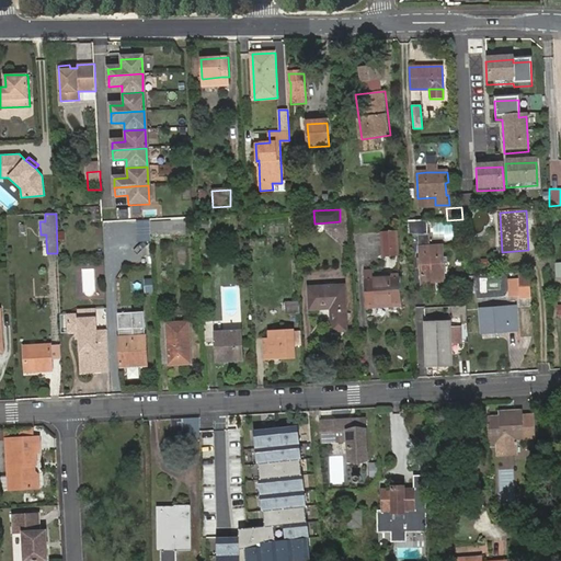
[(151,222),(152,237),(173,236),(173,221),(151,222)]
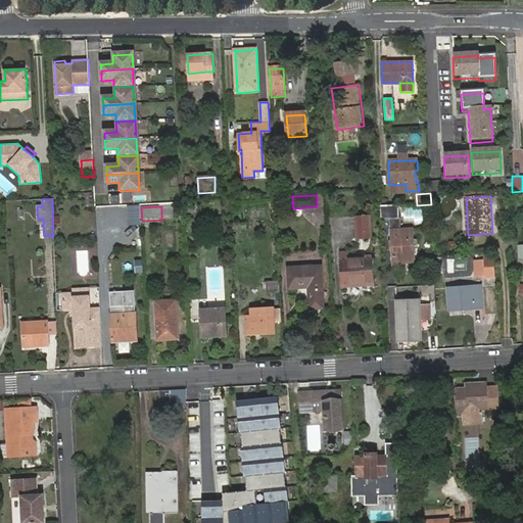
[(397,206),(379,206),(380,222),(398,221),(397,206)]
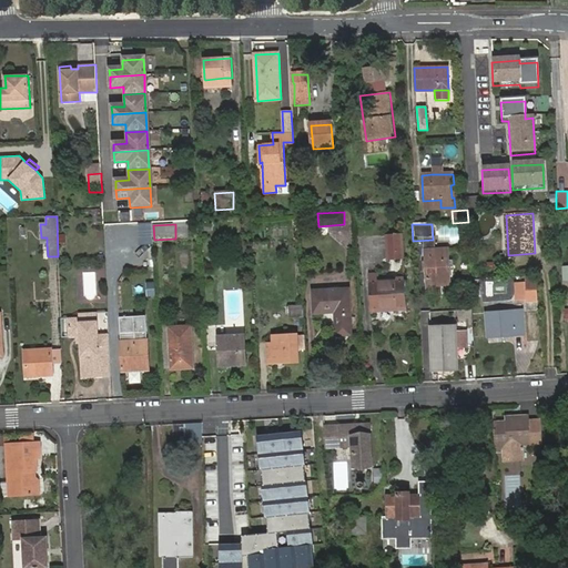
[(386,235),(387,262),(403,261),(401,235),(386,235)]
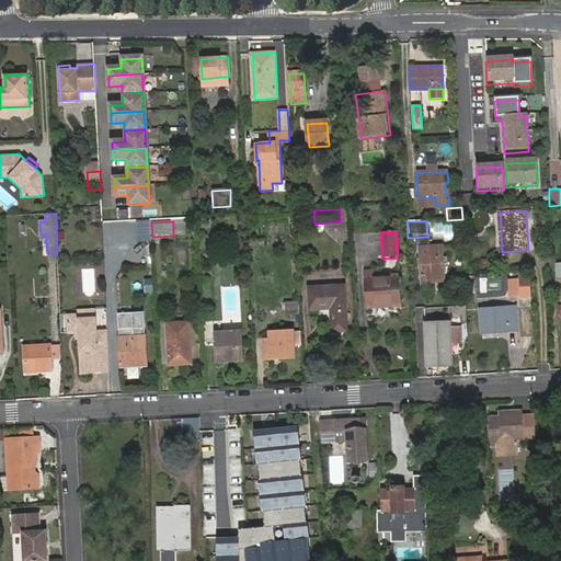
[(444,273),(447,273),(446,247),(421,248),(423,283),(444,282),(444,273)]
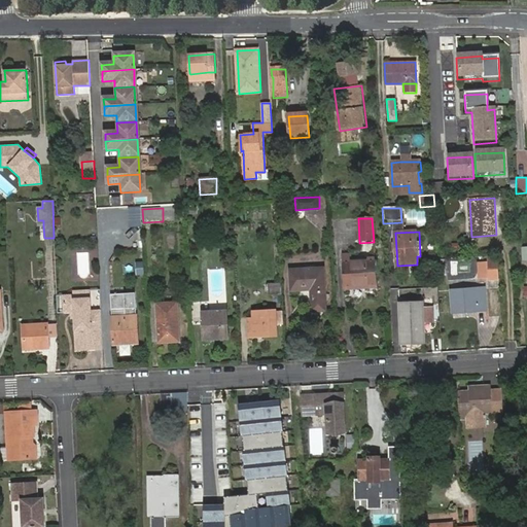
[(343,260),(345,289),(377,287),(375,259),(343,260)]
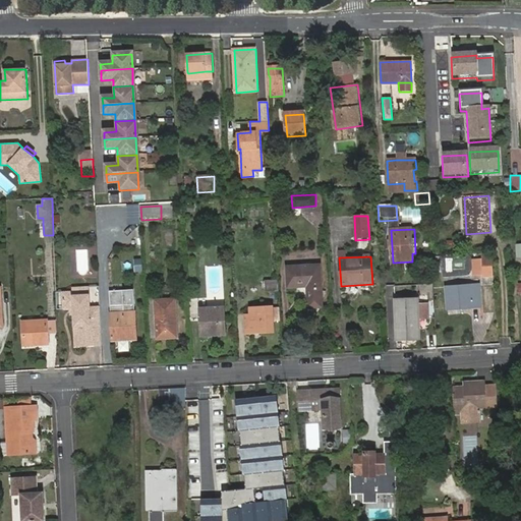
[(481,257),(482,278),(491,277),(491,257),(481,257)]
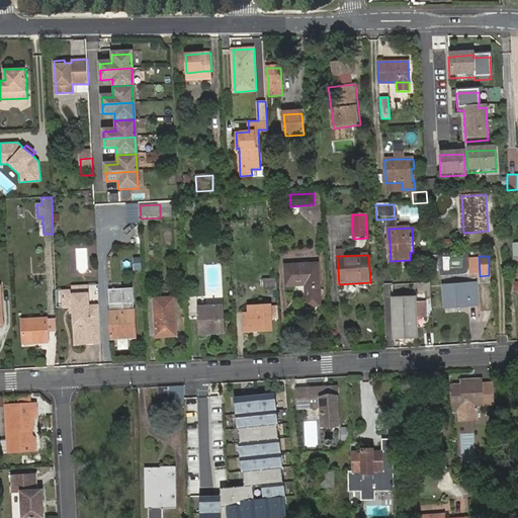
[(286,266),(286,286),(306,285),(307,307),(320,306),(317,265),(286,266)]
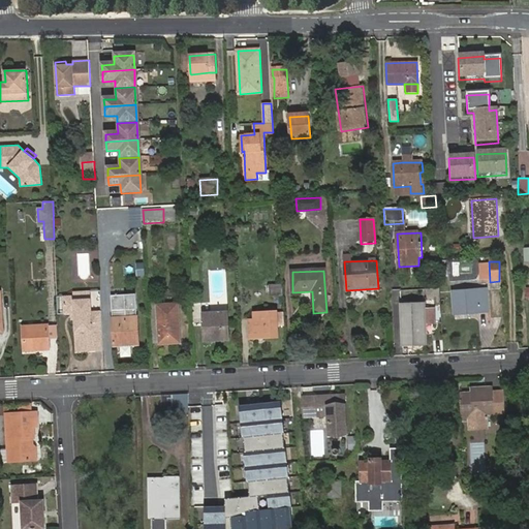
[(282,285),(269,286),(269,297),(283,297),(282,285)]
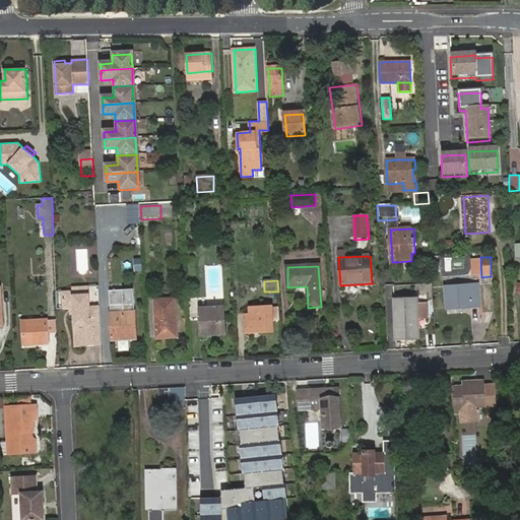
[(445,285),(446,308),(479,306),(478,283),(445,285)]
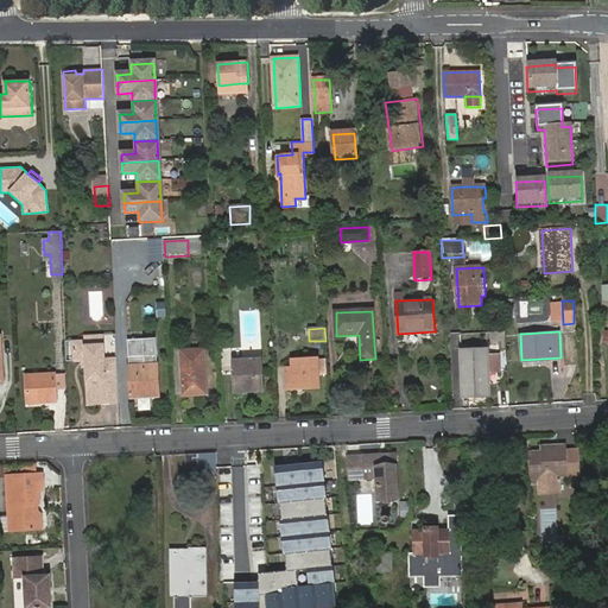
[(505,333),(493,333),(492,343),(504,343),(505,333)]
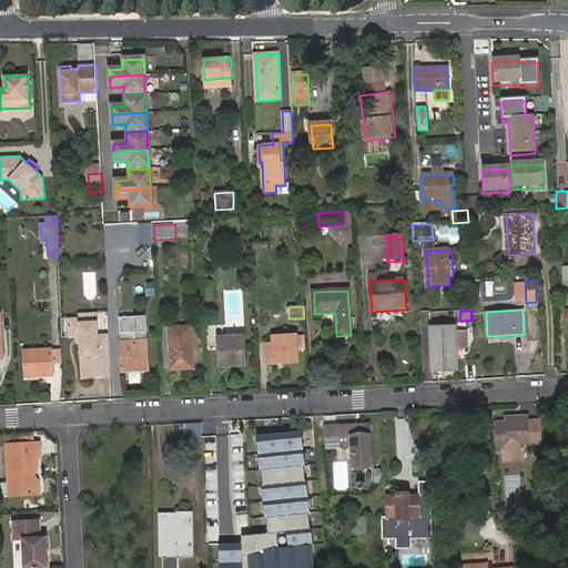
[(146,317),(120,317),(121,324),(127,324),(127,333),(137,332),(137,341),(121,342),(122,372),(149,371),(146,317)]
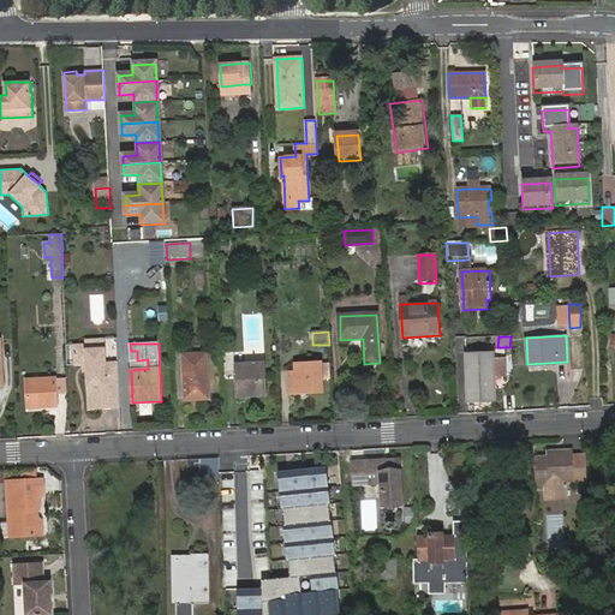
[(89,352),(89,357),(89,360),(107,360),(106,351),(89,352)]
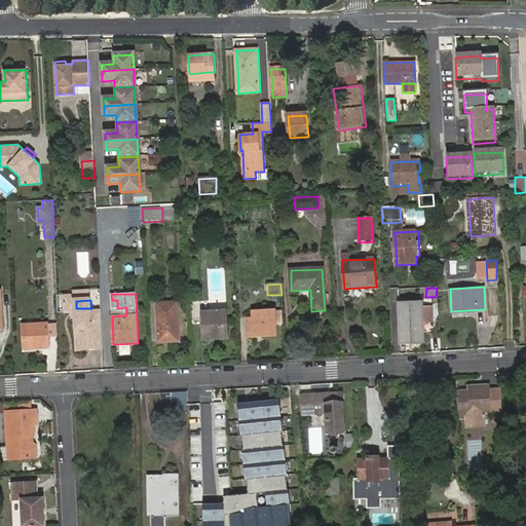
[(102,321),(101,300),(90,300),(91,308),(91,322),(102,321)]
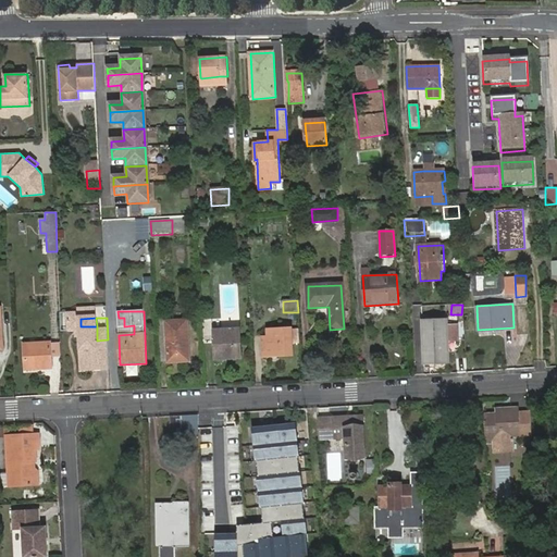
[(119,318),(119,335),(134,334),(134,325),(124,326),(124,318),(119,318)]
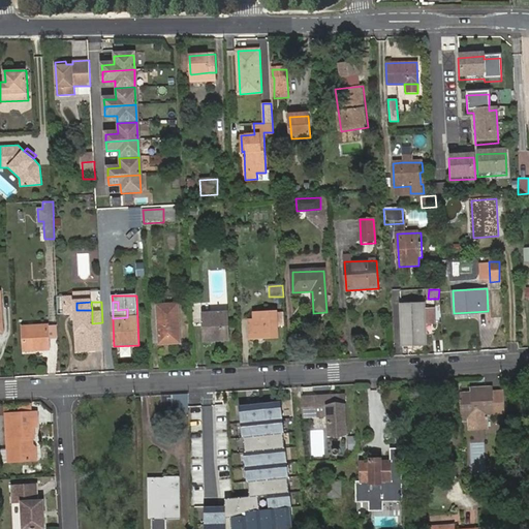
[(400,305),(402,346),(426,345),(423,304),(400,305)]
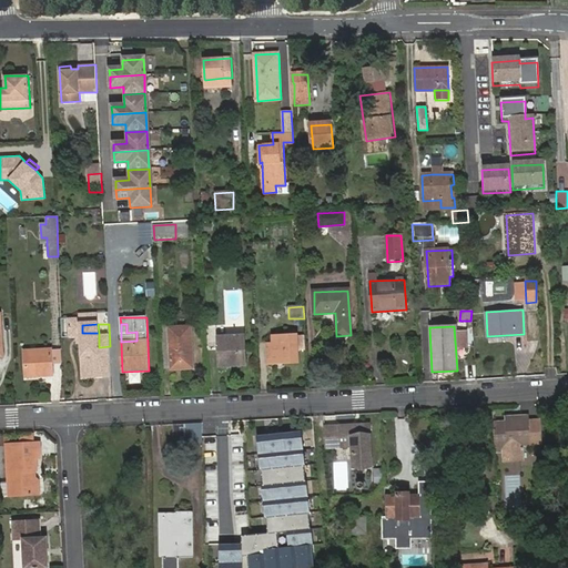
[(192,368),(190,327),(170,328),(172,369),(192,368)]
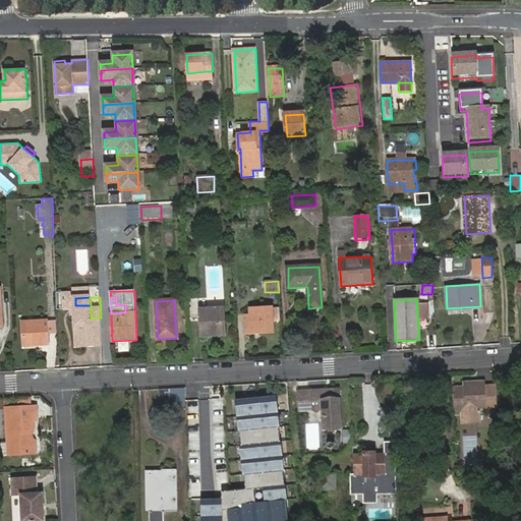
[(75,348),(103,347),(101,317),(91,319),(91,305),(75,305),(75,302),(64,302),(65,320),(73,319),(75,348)]
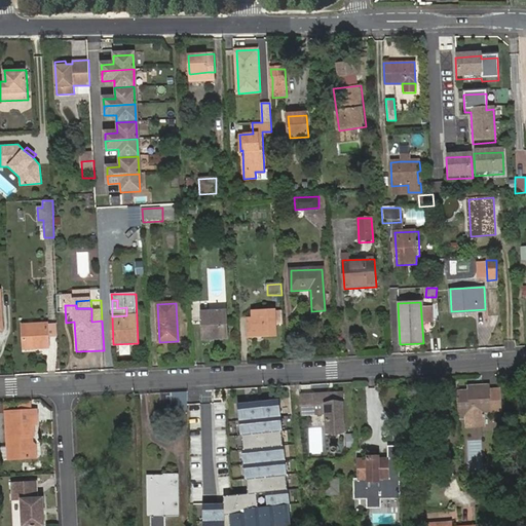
[(423,306),(425,323),(434,322),(431,305),(423,306)]
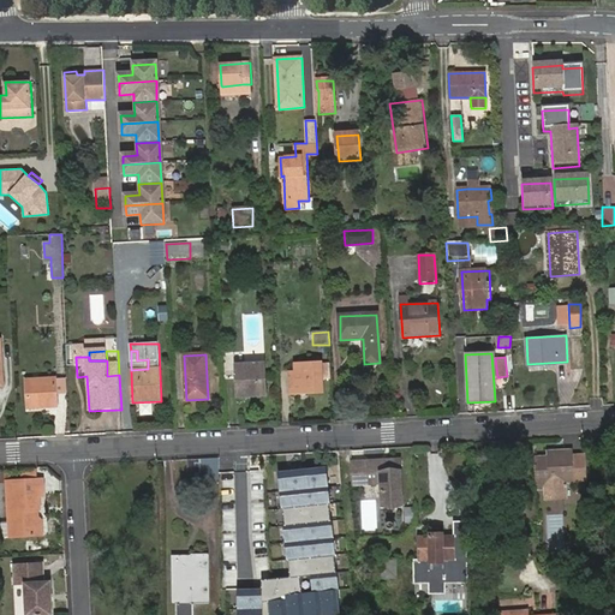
[(296,377),(290,377),(291,394),(323,392),(322,363),(296,364),(296,372),(296,377)]
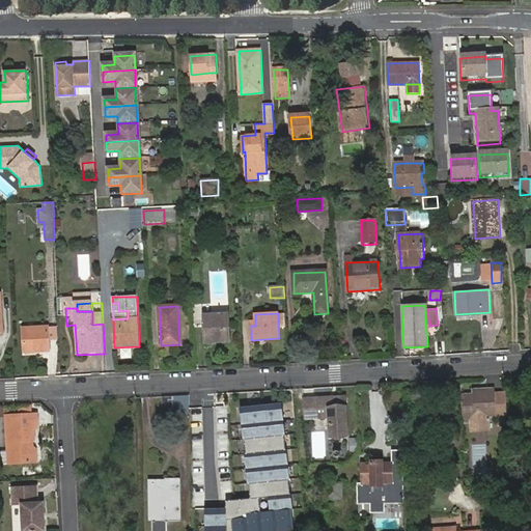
[(204,315),(205,342),(230,341),(229,314),(204,315)]
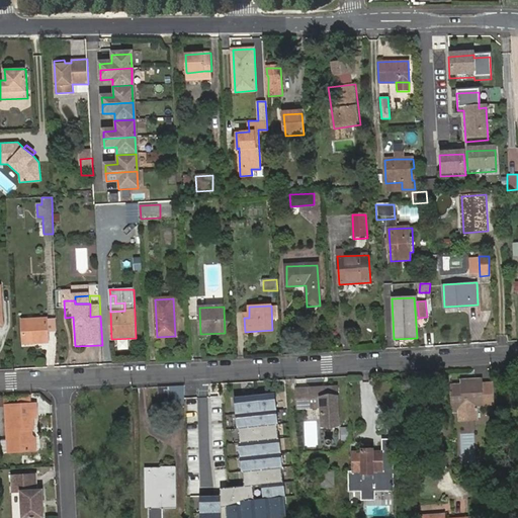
[(47,319),(22,320),(24,342),(49,342),(47,319)]
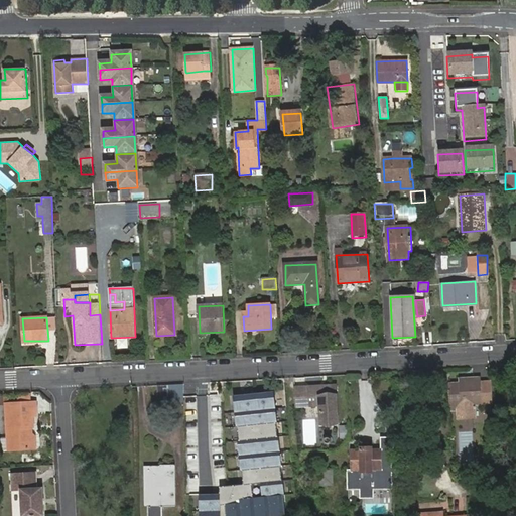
[(116,348),(126,348),(126,339),(116,339),(116,348)]
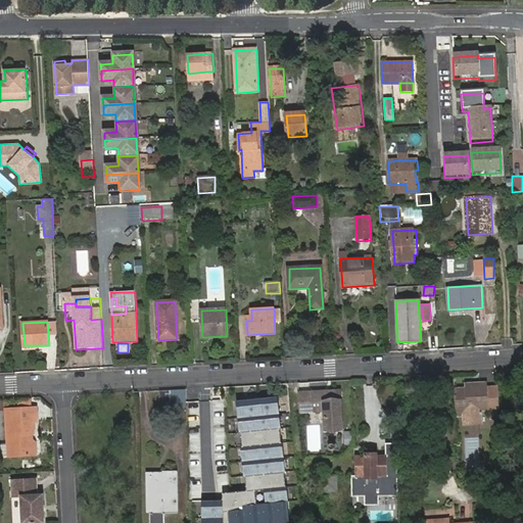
[(480,411),(498,410),(497,387),(487,388),(487,384),(470,385),(470,389),(465,390),(455,391),(456,417),(466,416),(467,424),(480,423),(480,411)]
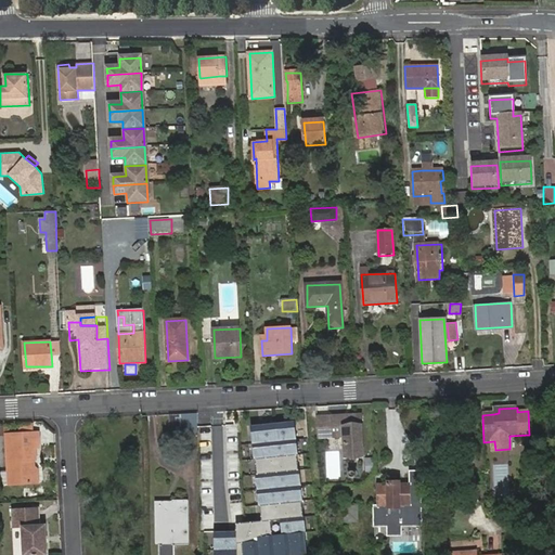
[(169,434),(197,433),(197,426),(197,414),(181,414),(169,415),(169,434)]
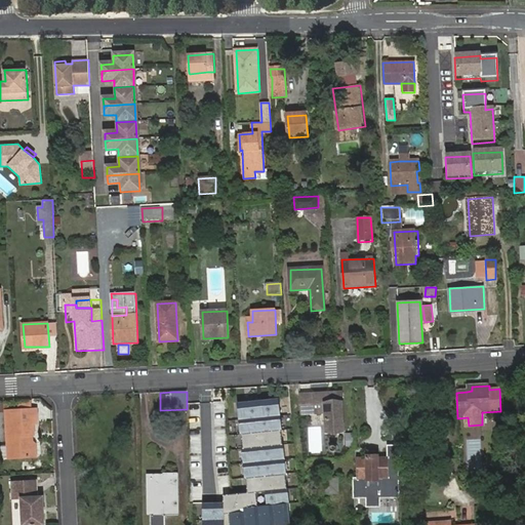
[(341,393),(300,395),(301,415),(325,414),(326,434),(345,433),(341,393)]
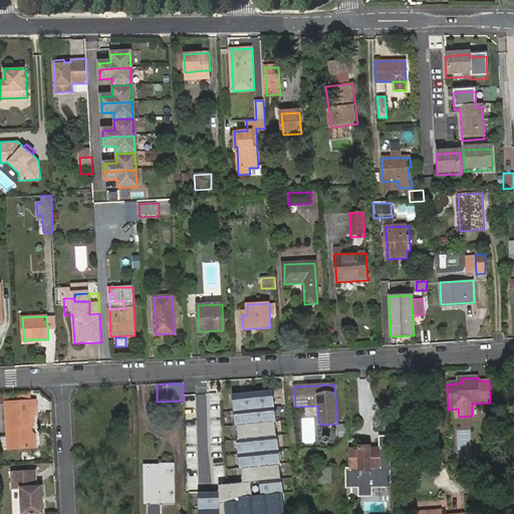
[(280,513),(286,513),(269,389),(230,393),(241,482),(218,483),(218,490),(199,490),(198,513),(280,513)]
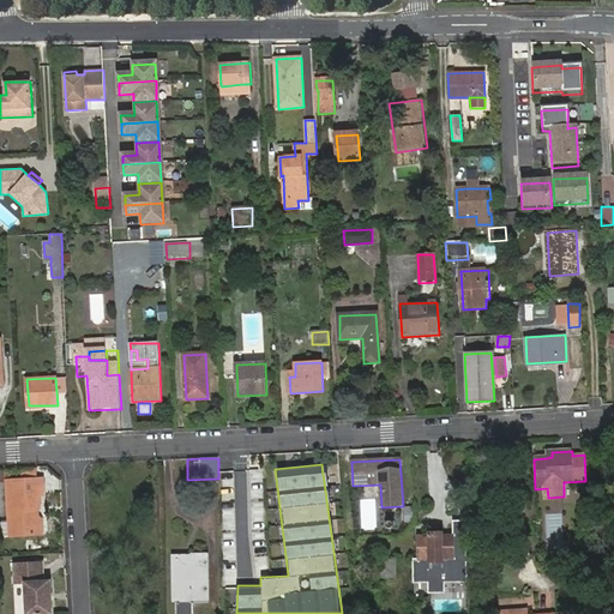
[(40,534),(38,518),(38,515),(36,511),(36,506),(41,506),(41,494),(44,494),(44,477),(7,479),(7,480),(10,521),(11,523),(12,535),(40,534)]
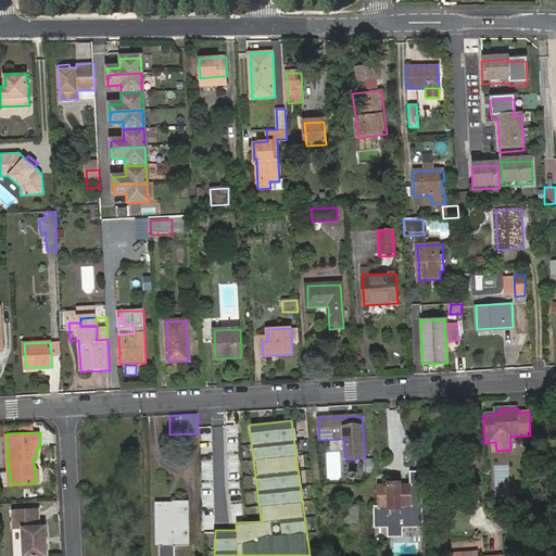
[(341,451),(327,451),(327,481),(341,481),(341,451)]
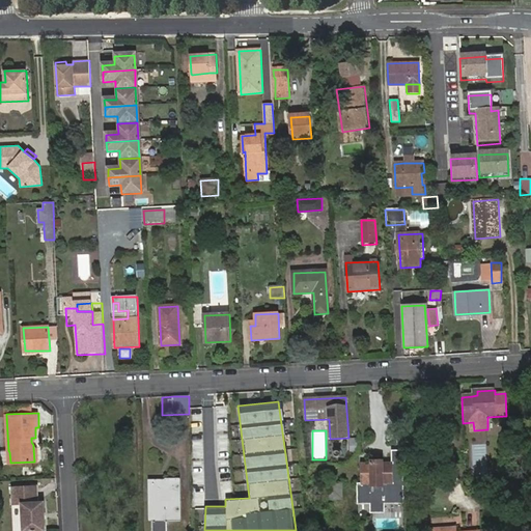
[(392,449),(392,464),(391,483),(383,483),(383,485),(371,485),(370,483),(362,483),(359,483),(359,503),(371,503),(371,512),(386,512),(385,503),(403,503),(403,449),(392,449)]
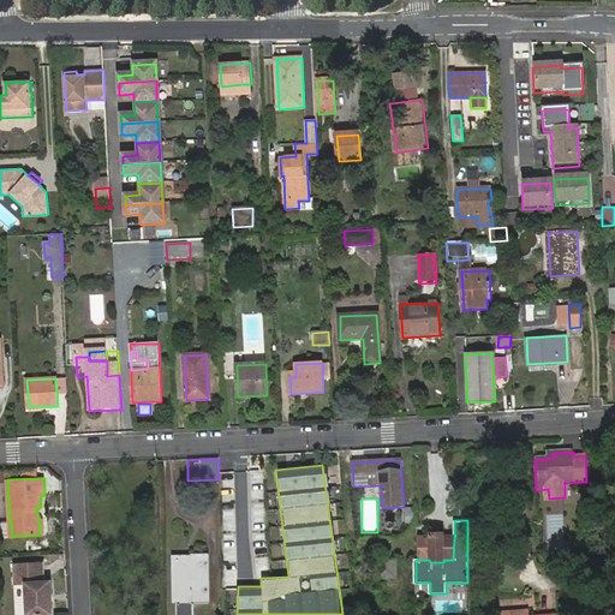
[(453,560),(454,537),(445,537),(443,535),(430,533),(429,537),(421,537),(419,560),(429,560),(430,562),(443,562),(443,560),(453,560)]
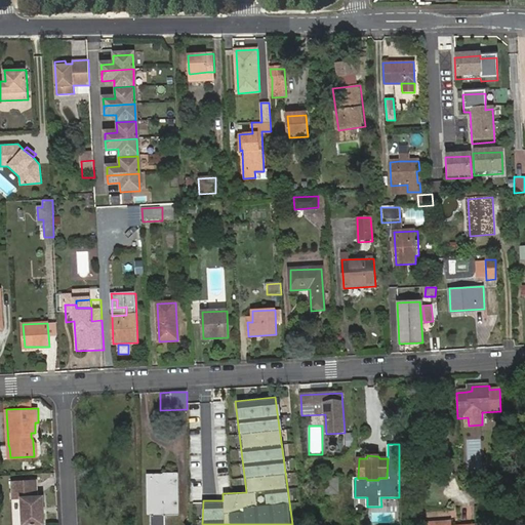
[(150,478),(150,512),(164,511),(164,515),(178,515),(177,473),(164,474),(164,478),(150,478)]
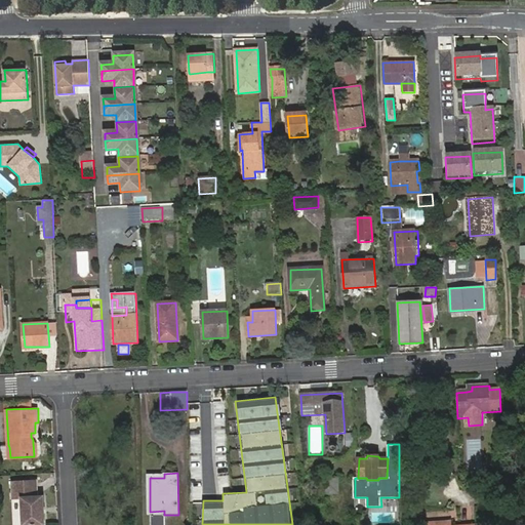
[(319,478),(320,494),(338,494),(338,478),(319,478)]
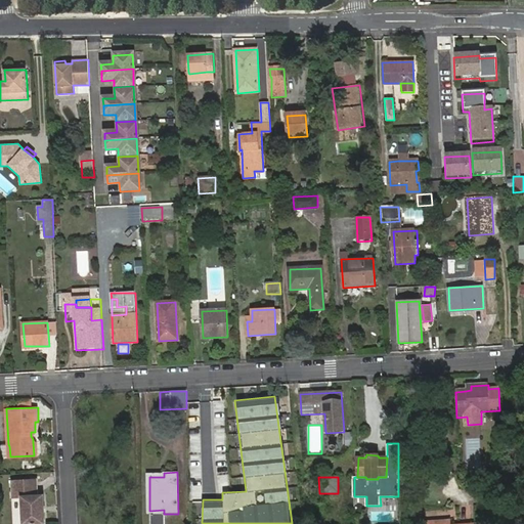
[(46,522),(44,494),(40,494),(39,478),(12,480),(13,499),(22,498),(24,523),(46,522)]
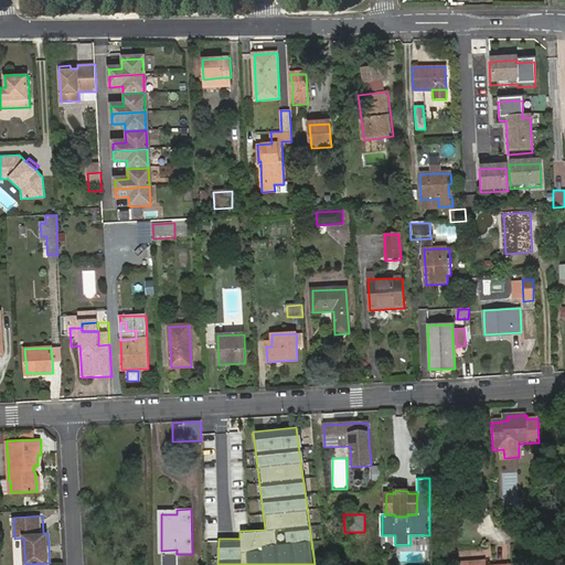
[(177,564),(177,554),(177,550),(161,551),(161,564),(177,564)]
